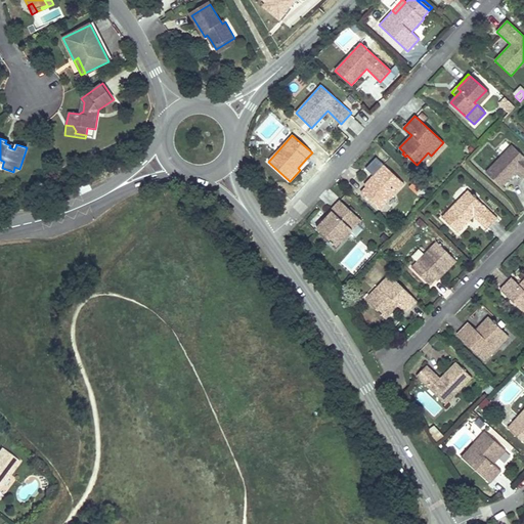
[(523,157),(512,145),(486,172),(501,187),(518,171),(523,177),(523,157)]
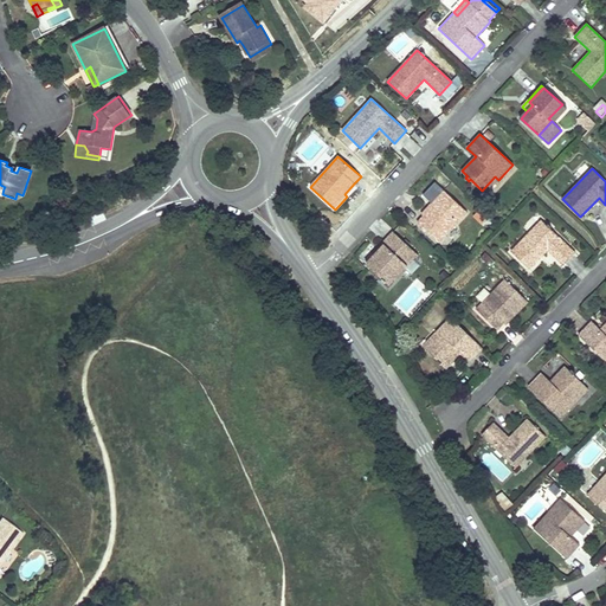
[(495,176),(482,191),(485,193),(498,180),(495,176)]
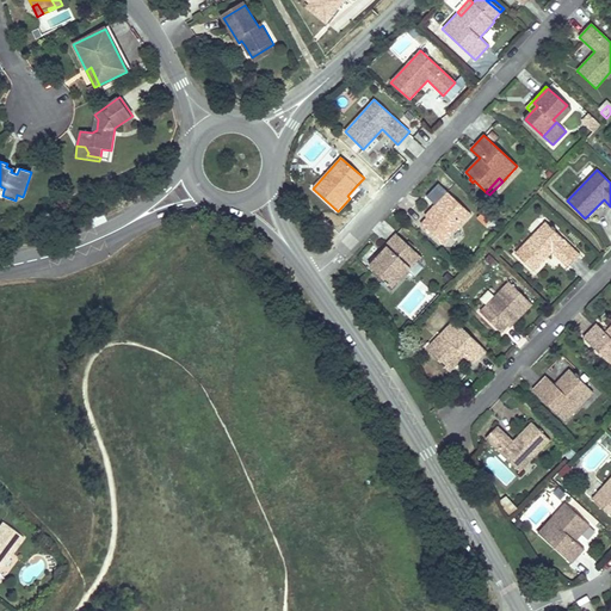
[(359,187),(357,185),(347,196),(350,198),(359,187)]
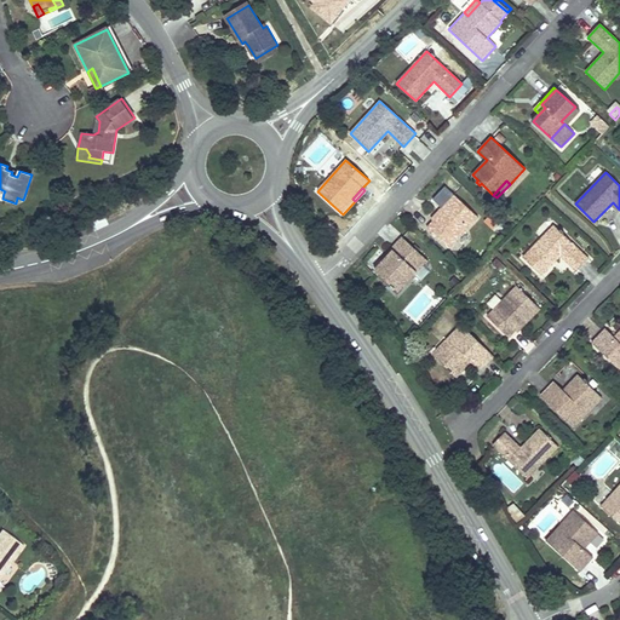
[(454,195),(442,208),(443,210),(434,220),(428,228),(449,248),(478,218),(454,195)]
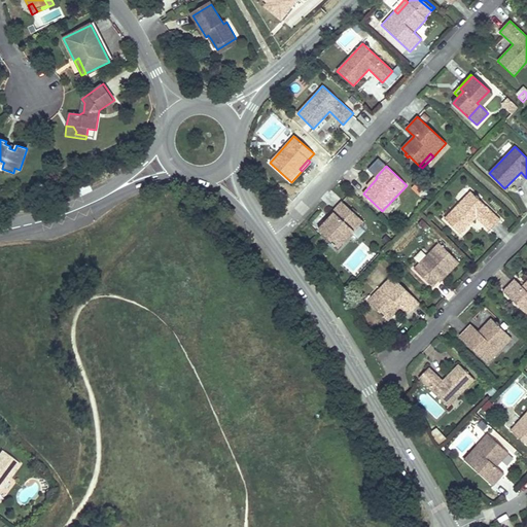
[(376,177),(366,186),(369,187),(377,178),(376,177)]
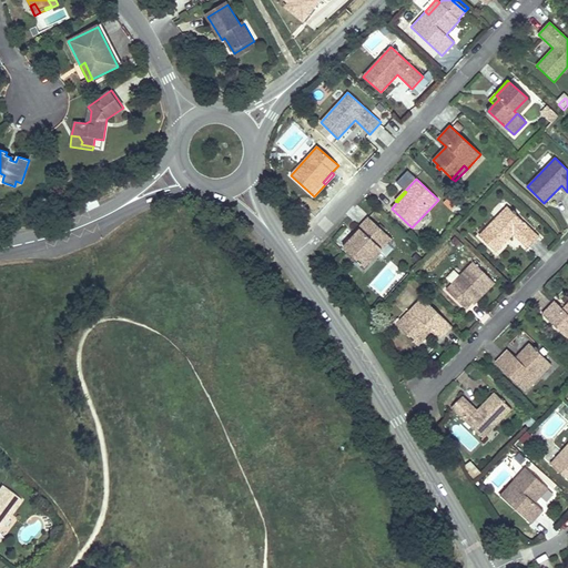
[(507,206),(479,235),(496,253),(514,235),(528,250),(539,237),(515,214),(517,213),(514,210),(513,212),(507,206)]
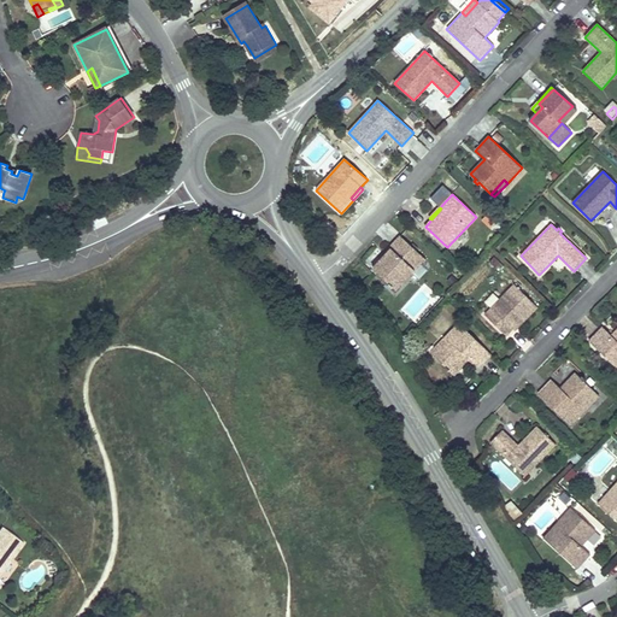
[(391,250),(383,258),(372,269),(389,285),(388,287),(392,289),(393,288),(397,291),(425,260),(400,236),(389,248),(391,250)]
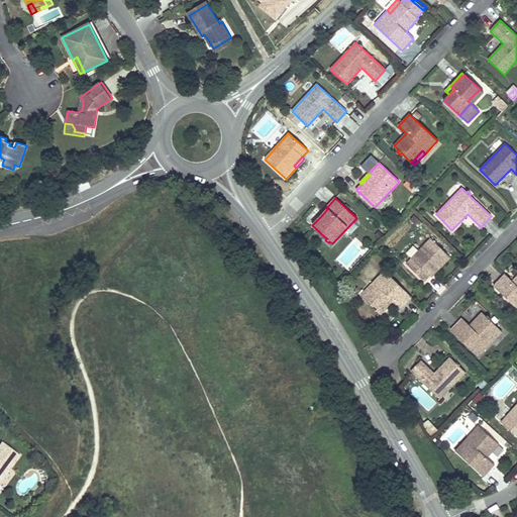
[(450,257),(431,238),(406,264),(424,282),(430,276),(438,267),(440,269),(450,257)]
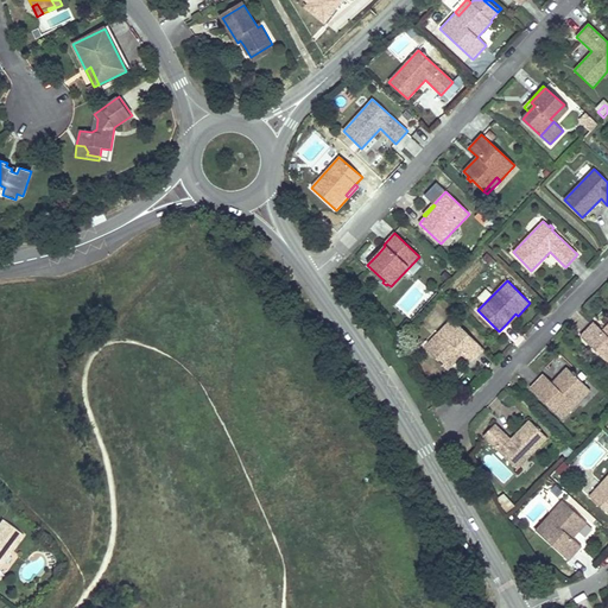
[(518,316),(515,314),(506,324),(507,327),(518,316)]
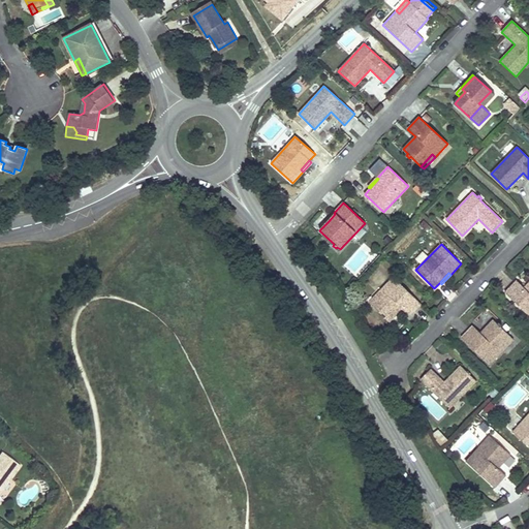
[(402,309),(410,316),(422,305),(394,277),(380,291),(383,293),(372,306),(382,315),(381,316),(383,319),(384,317),(390,322),(402,309)]
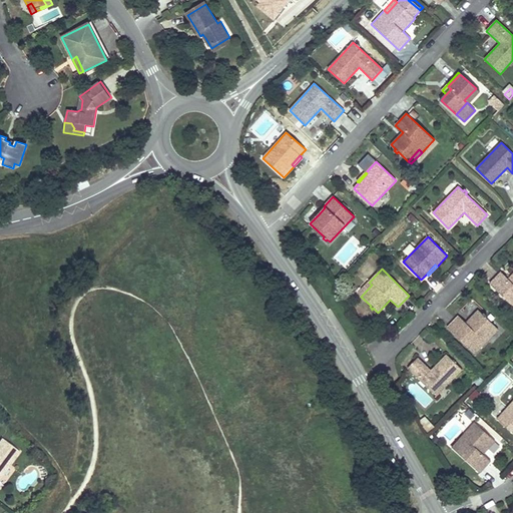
[(501,273),(490,284),(512,306),(512,275),(508,280),(501,273)]
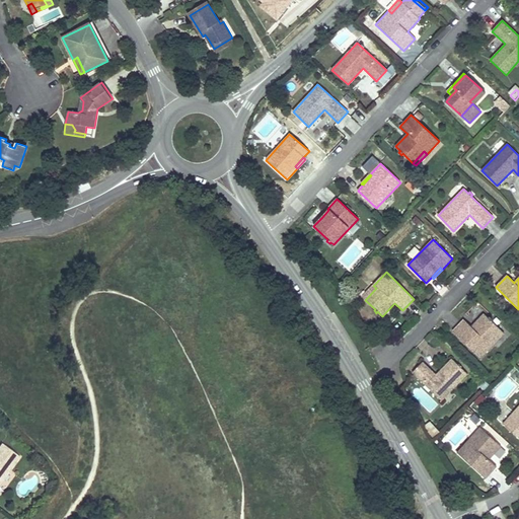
[(376,288),(373,286),(362,297),(365,300),(376,288)]
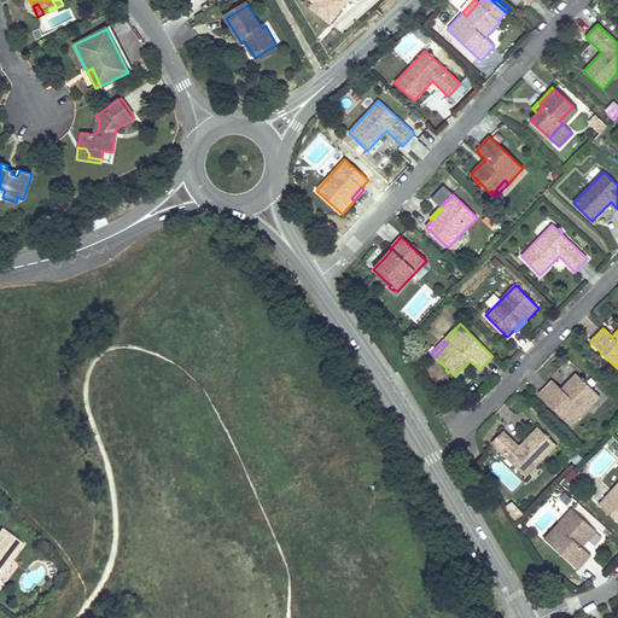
[(572,426),(588,410),(584,407),(596,394),(586,383),(587,380),(583,378),(582,379),(576,374),(561,390),(553,382),(538,395),(572,426)]
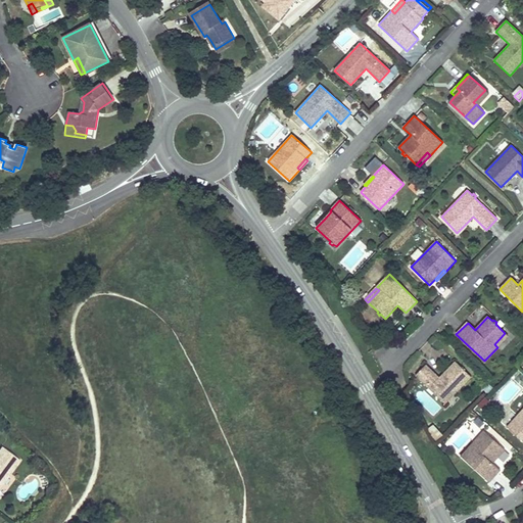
[(497,347),(508,336),(505,333),(494,344),(497,347)]
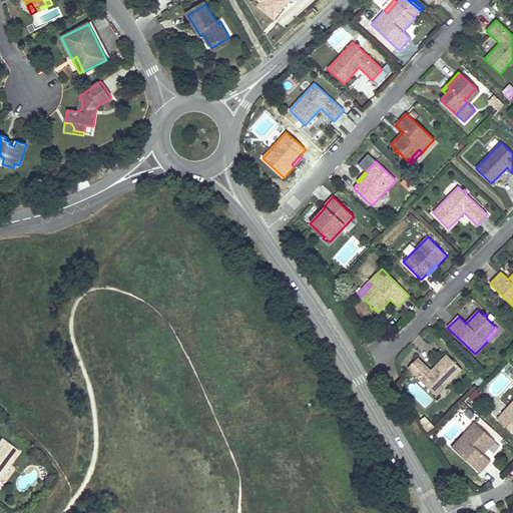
[(431,370),(418,358),(408,368),(437,396),(462,370),(447,355),(431,370)]
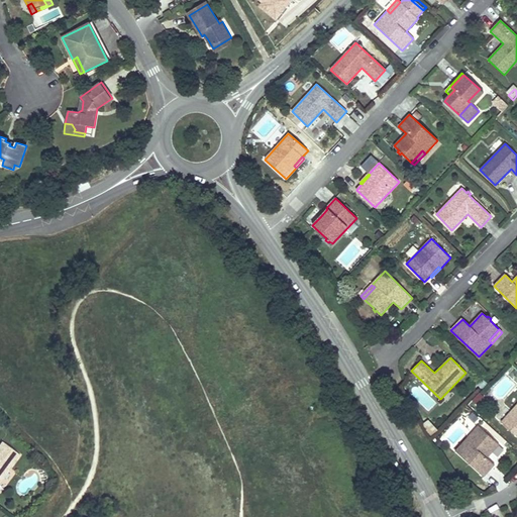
[(479,401),(474,406),(480,412),(485,407),(479,401)]
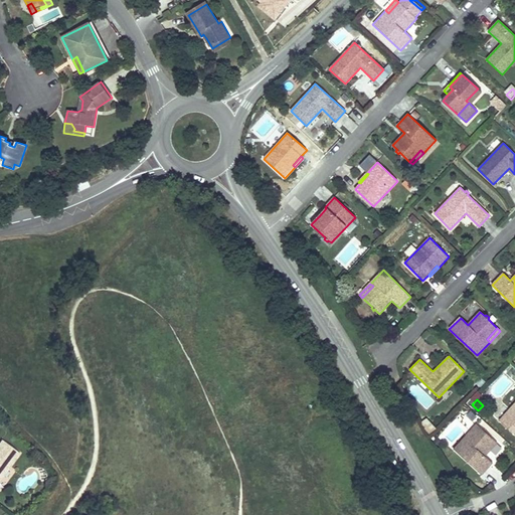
[(514,402),(499,420),(514,435),(514,402)]
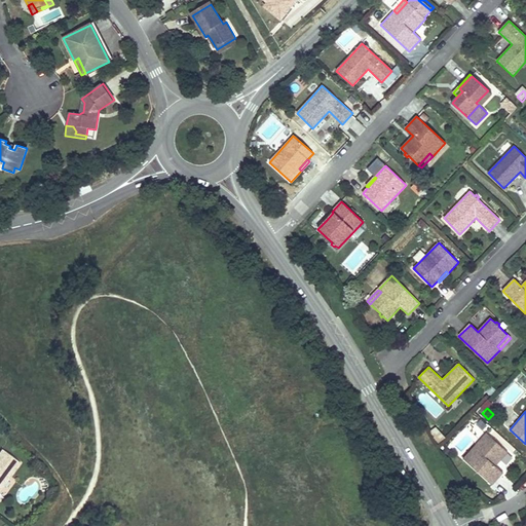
[(436,426),(429,430),(438,442),(444,438),(436,426)]
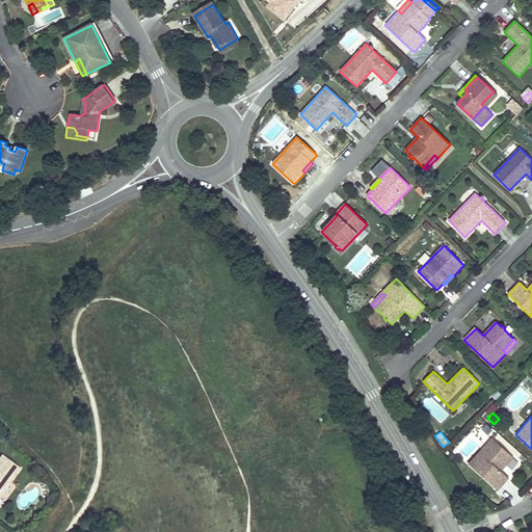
[(491,439),(481,450),(484,453),(495,441),(491,439)]
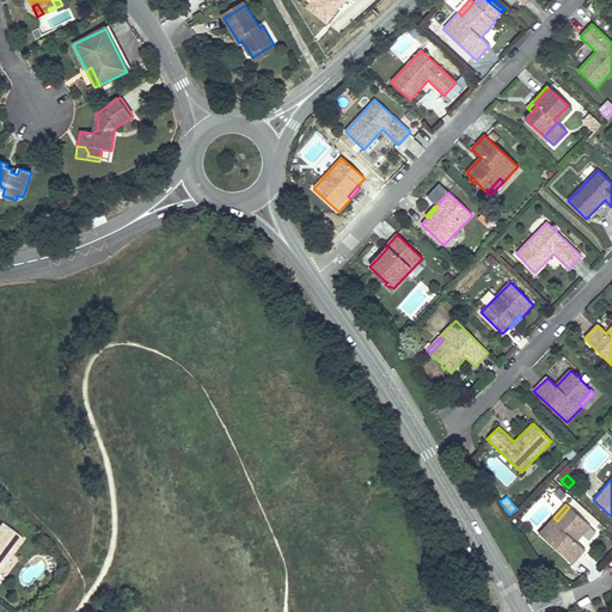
[(554,518),(539,534),(573,564),(585,550),(576,543),(591,526),(569,507),(557,521),(554,518)]
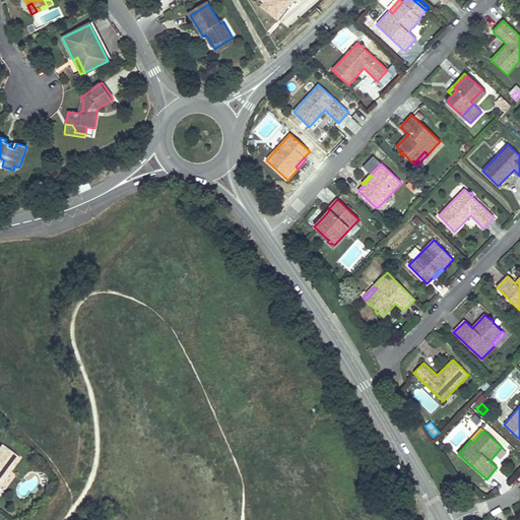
[(0,482),(18,458),(2,445),(0,448),(0,482)]
